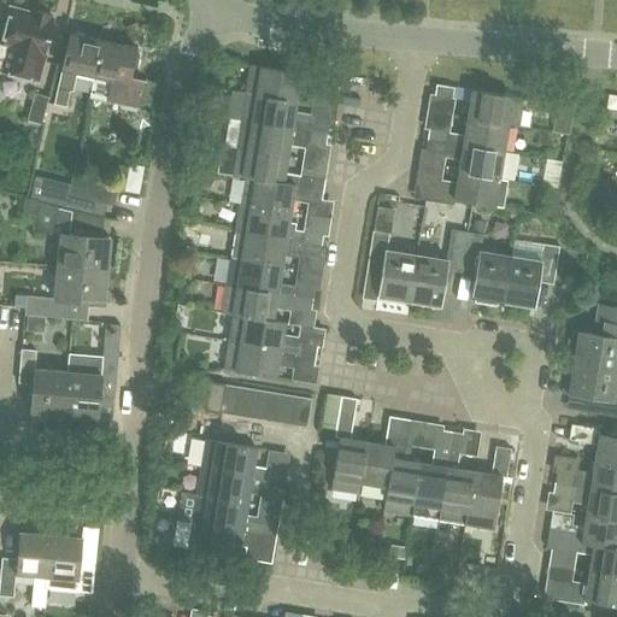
[(36,80),(40,66),(52,19),(50,18),(51,15),(31,10),(30,13),(10,7),(0,43),(7,46),(0,70),(36,80)]
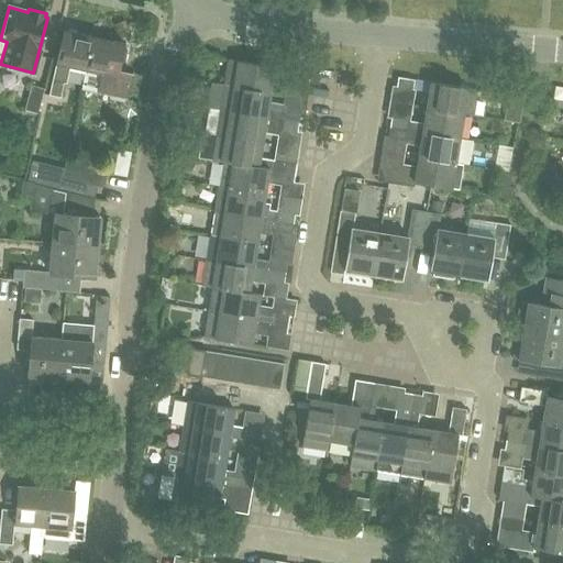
[(62,83),(64,84),(67,68),(85,73),(91,36),(63,31),(50,95),(58,97),(62,83)]
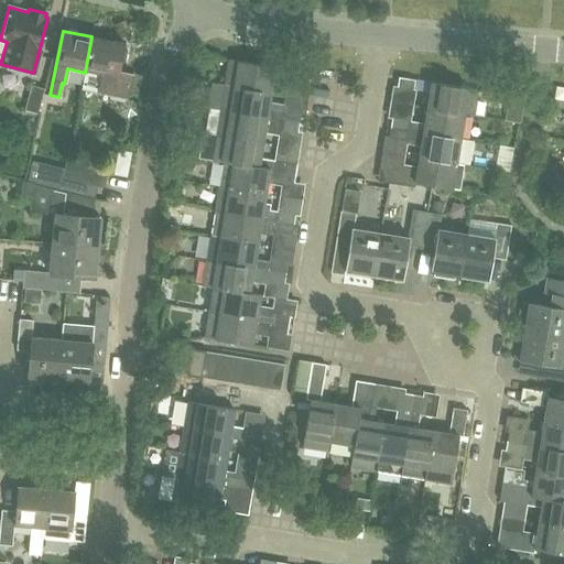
[(91,36),(85,73),(82,87),(125,97),(130,72),(117,69),(118,67),(121,66),(123,55),(120,53),(122,43),(91,36)]
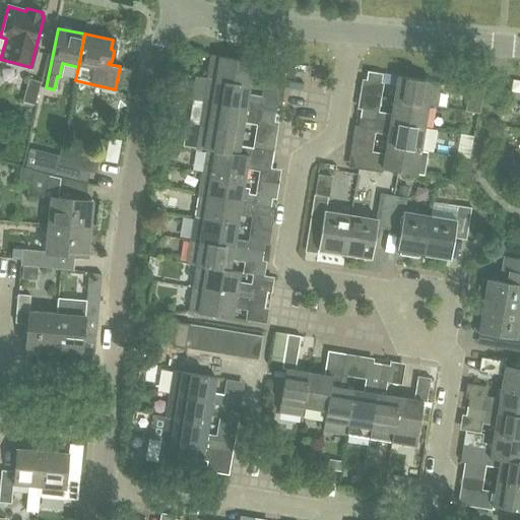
[(279,76),(281,67),(217,56),(209,55),(205,77),(213,79),(248,84),(250,71),(279,76)]
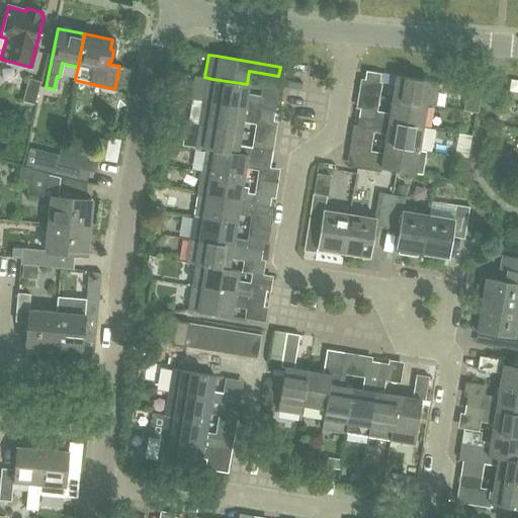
[(378,82),(379,73),(364,71),(362,79),(378,82)]
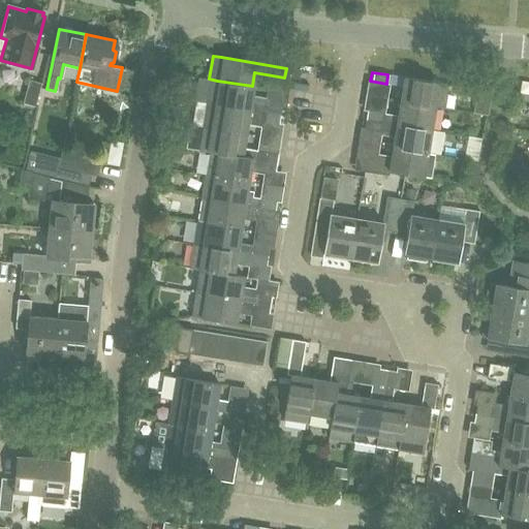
[(401,86),(399,101),(434,106),(444,109),(448,85),(437,83),(403,78),(401,86)]
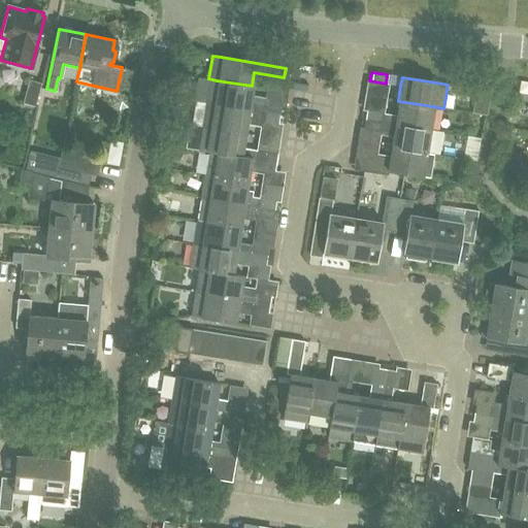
[(212,103),(248,109),(278,114),(279,107),(264,104),(265,99),(250,96),(252,86),(217,80),(212,103)]
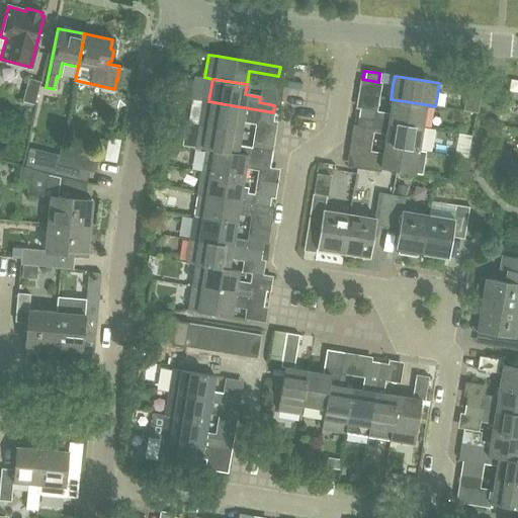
[(466,87),(465,94),(478,96),(479,89),(467,87),(466,87)]
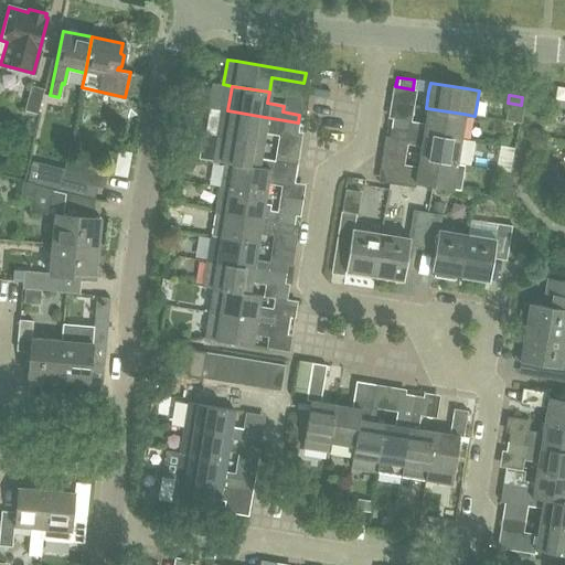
[(388,127),(405,130),(422,132),(459,139),(464,114),(426,108),(424,124),(390,119),(388,127)]
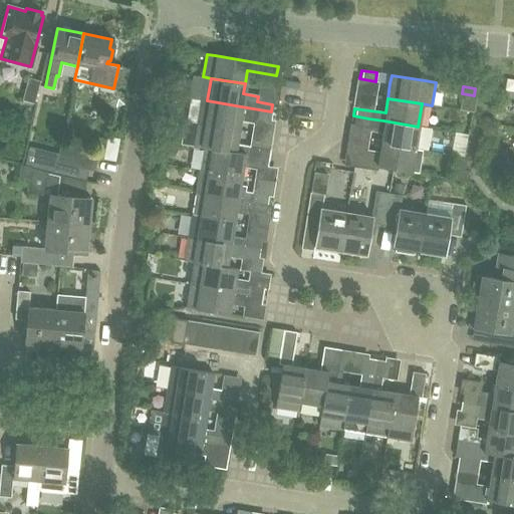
[(271,111),(241,106),(207,100),(198,99),(194,121),(237,130),(240,116),(270,121),(271,111)]
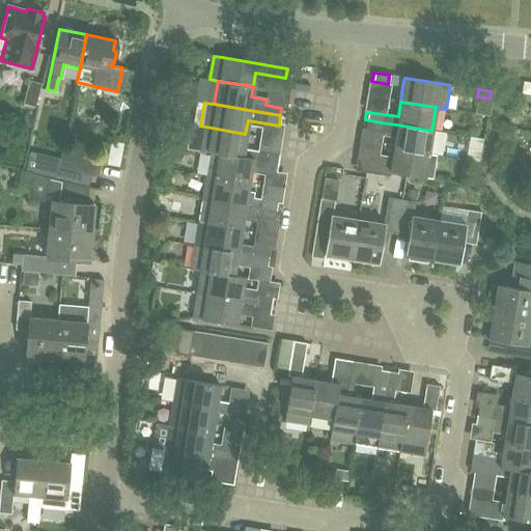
[(394,137),(393,147),(427,154),(431,131),(396,124),(381,122),(365,119),(364,128),(395,132),(394,137)]
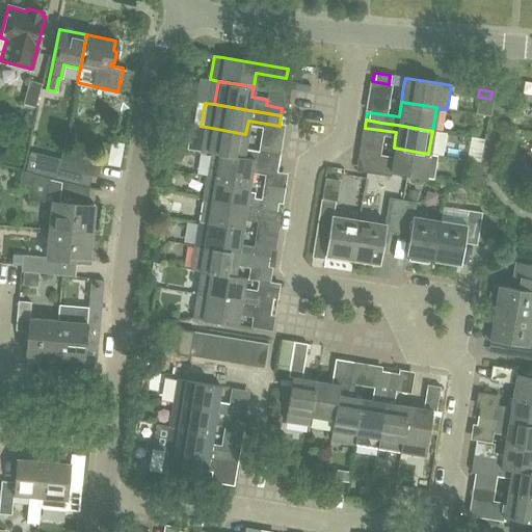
[(197,150),(209,152),(259,160),(260,152),(243,150),(245,134),(201,126),(197,150)]
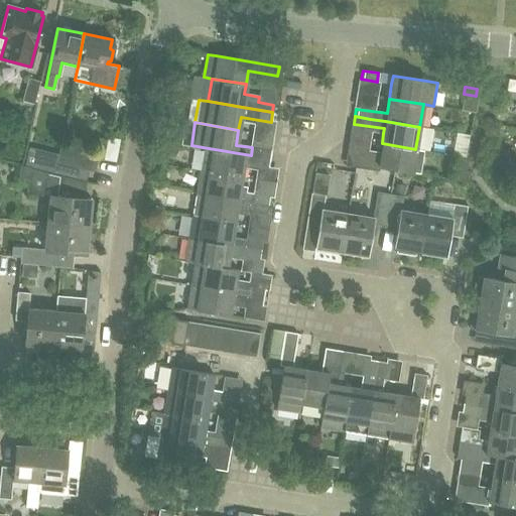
[(355,154),(353,166),(378,170),(378,167),(420,174),(424,150),(415,149),(382,143),(379,158),(355,154)]
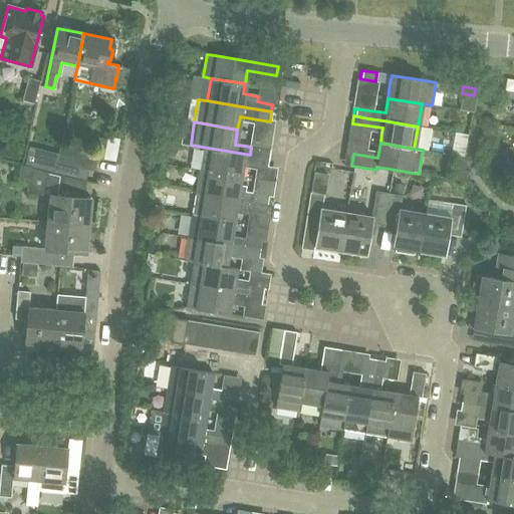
[(250,155),(202,147),(199,170),(239,177),(242,163),(266,167),(269,150),(251,147),(250,155)]
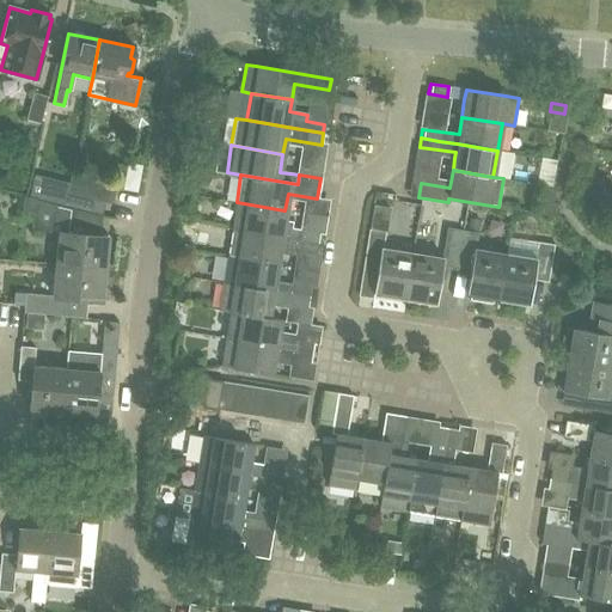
[(67,191),(104,201),(111,203),(115,187),(71,176),(67,191)]
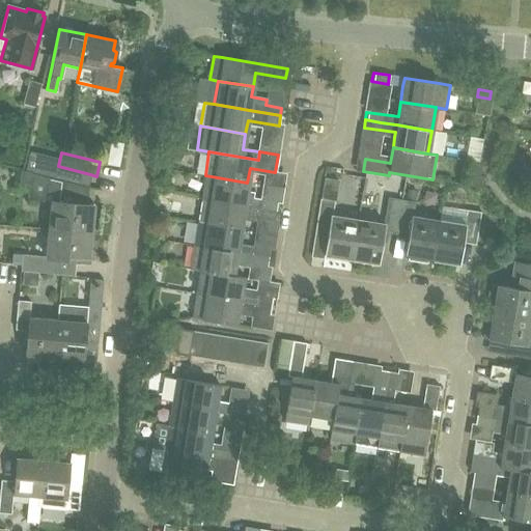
[(87,187),(90,174),(58,166),(55,178),(76,184),(87,187)]
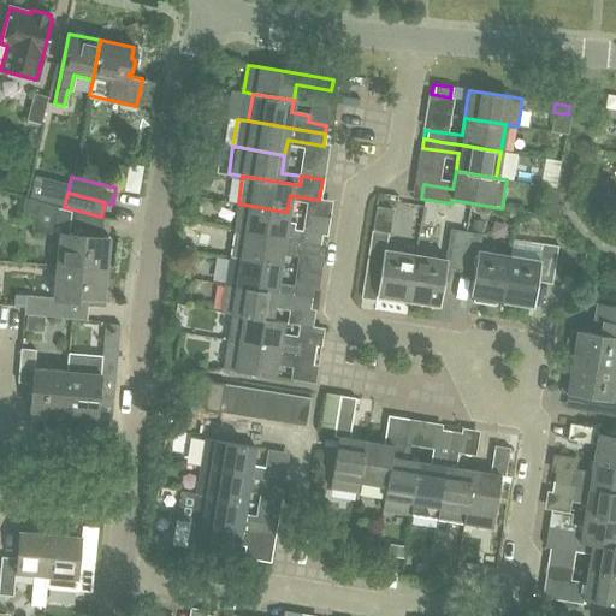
[(59,234),(55,266),(104,270),(107,237),(87,235),(88,213),(64,207),(23,197),(23,212),(29,213),(29,217),(34,220),(33,231),(59,234)]
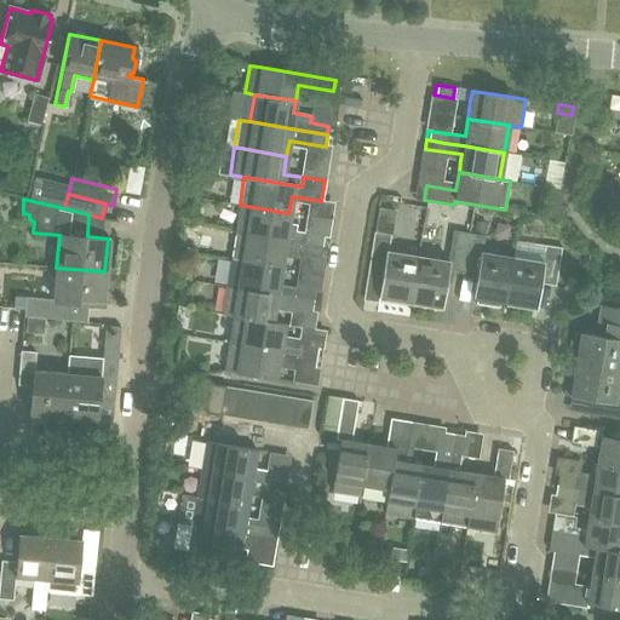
[(233,231),(244,234),(321,246),(322,236),(293,231),(294,225),(287,224),(288,213),(240,205),(236,205),(233,231)]
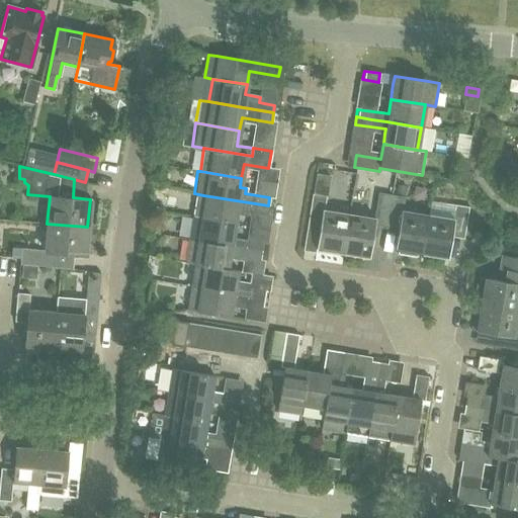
[(385,227),(391,194),(376,192),(372,219),(347,214),(341,252),(367,256),(372,225),(385,227)]
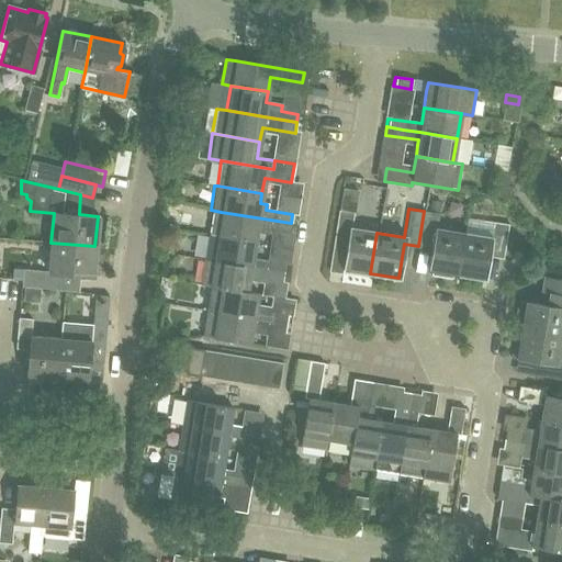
[(340,269),(370,273),(377,233),(349,228),(351,213),(337,211),(332,244),(344,246),(340,269)]
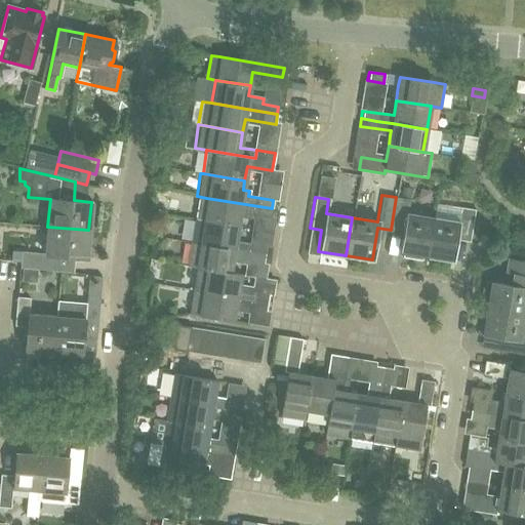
[(423,256),(426,257),(432,218),(406,214),(409,199),(396,197),(391,230),(402,231),(399,252),(404,253),(404,257),(422,260),(423,256)]
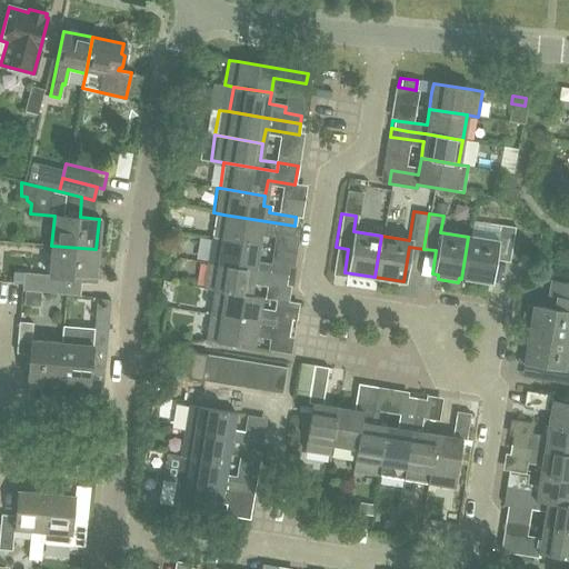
[(223,215),(219,239),(257,246),(259,230),(292,236),(295,226),(223,215)]
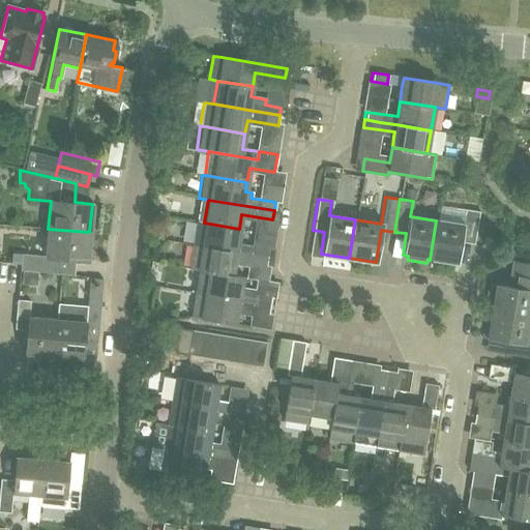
[(439,221),(436,221),(430,260),(457,264),(461,241),(473,243),(478,212),(465,210),(441,206),(439,221)]
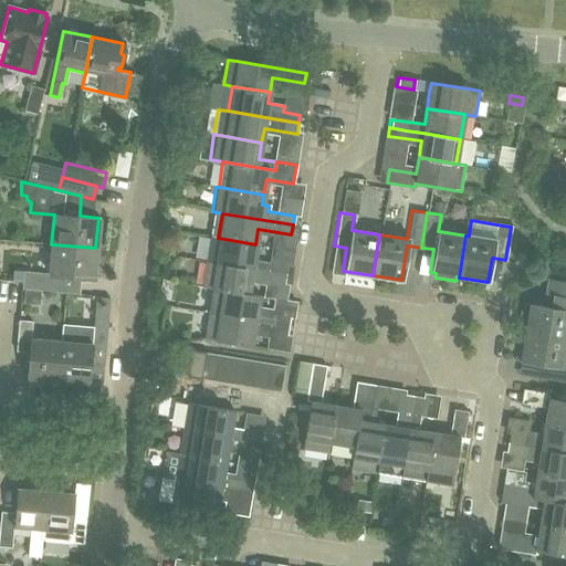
[(286,265),(270,263),(252,261),(255,244),(218,238),(208,237),(203,261),(285,274),(286,265)]
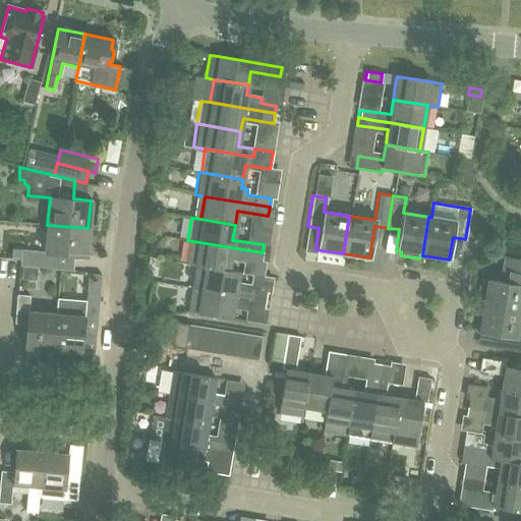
[(52,268),(53,253),(85,256),(88,228),(47,225),(45,251),(20,249),(18,266),(23,266),(38,267),(52,268)]
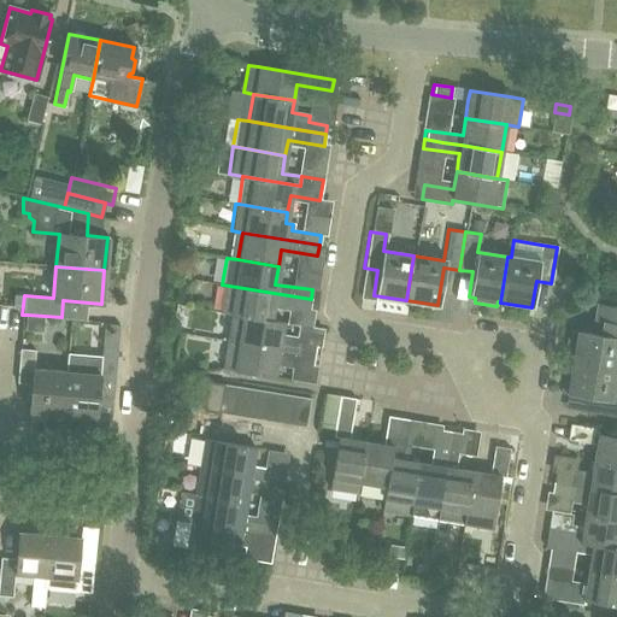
[(311,299),(222,285),(221,285),(217,311),(230,313),(269,321),(272,304),(309,310),(311,299)]
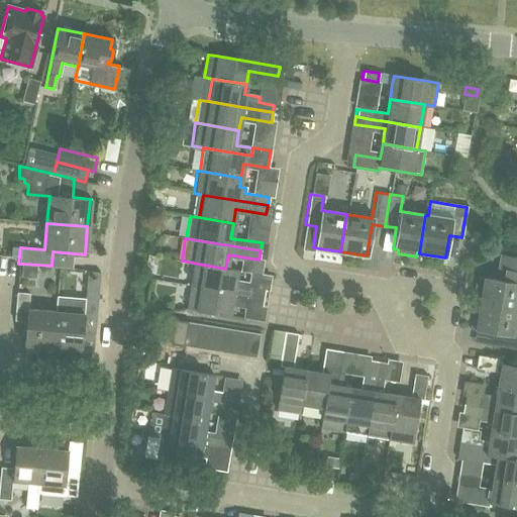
[(479,304),(516,310),(516,301),(516,260),(500,257),(498,270),(505,271),(503,281),(483,278),(483,279),(478,278),(474,300),(480,301),(479,304)]
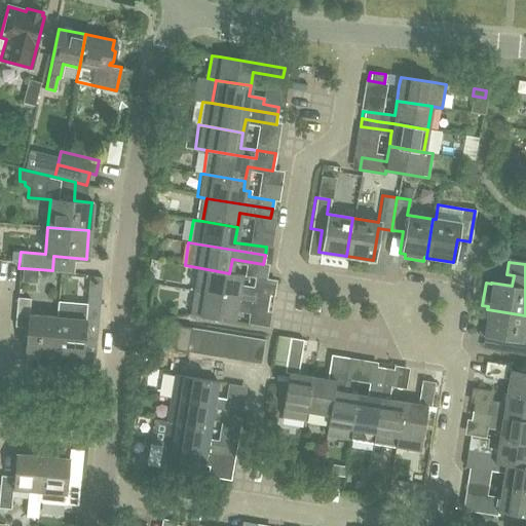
[(192,290),(251,300),(267,302),(268,295),(253,292),(237,290),(240,274),(229,273),(196,267),(192,290)]
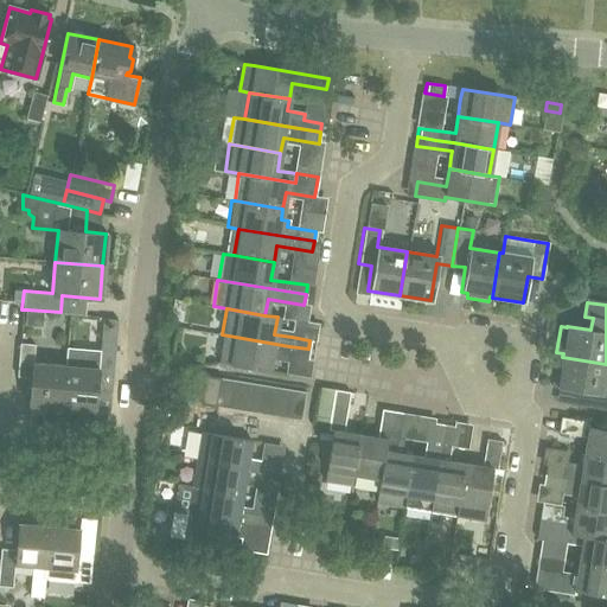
[(43,326),(44,311),(27,310),(26,325),(43,326)]
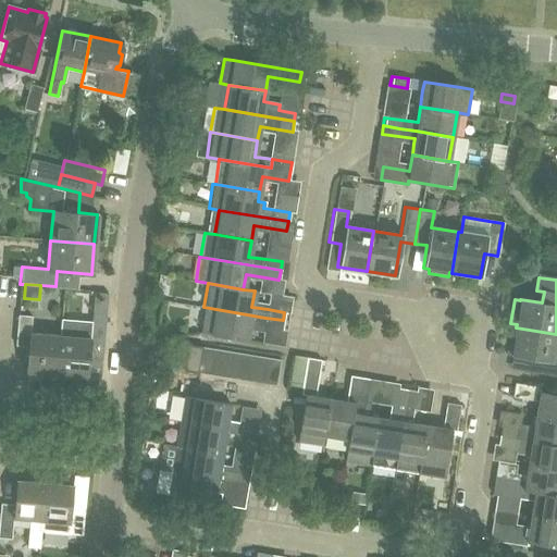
[(283,320),(265,318),(203,307),(199,333),(209,334),(246,339),(249,324),(281,331),(283,320)]
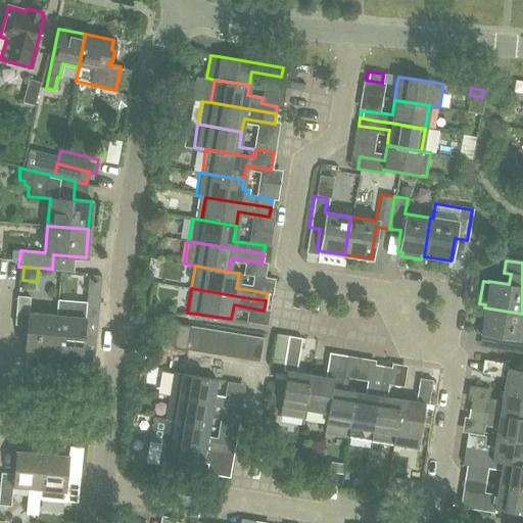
[(53,351),(56,315),(28,312),(29,296),(16,295),(13,324),(26,325),(24,348),(53,351)]
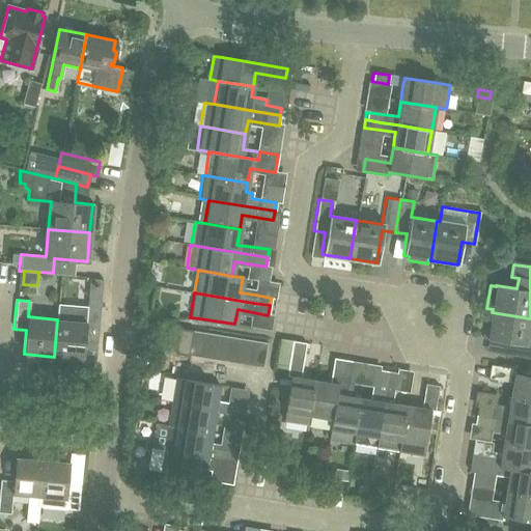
[(58,319),(57,319),(54,357),(82,359),(84,335),(96,336),(100,307),(60,303),(58,319)]
